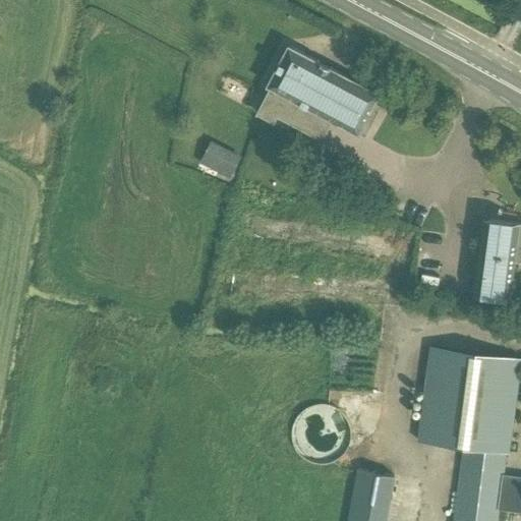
[(322,138),(333,118),(365,135),(381,105),(374,102),(380,93),(288,44),(267,84),(271,85),(257,112),(275,122),(278,115),(322,138)]
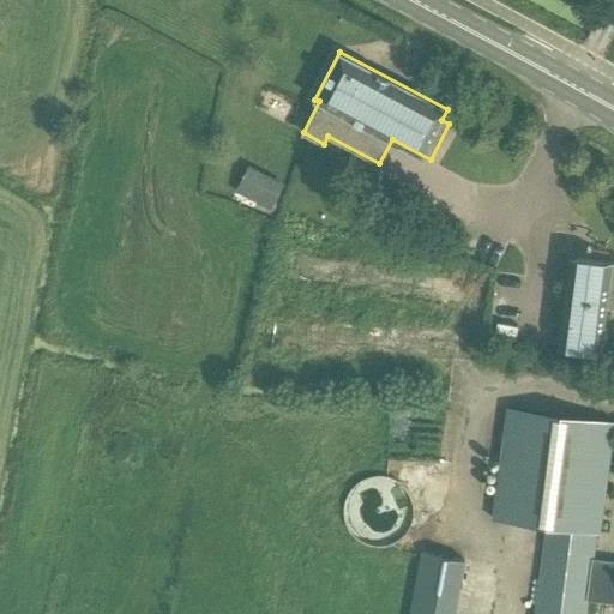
[(236,191),(271,210),(284,184),(250,166),(236,191)]
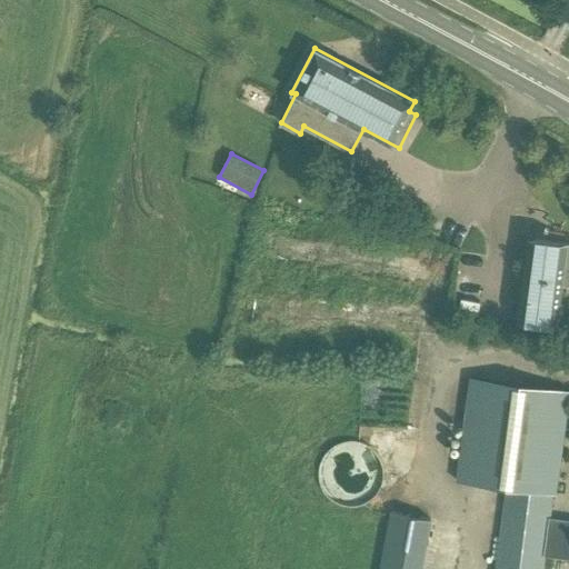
[(528,238),(517,321),(557,327),(562,285),(568,242),(528,238)]
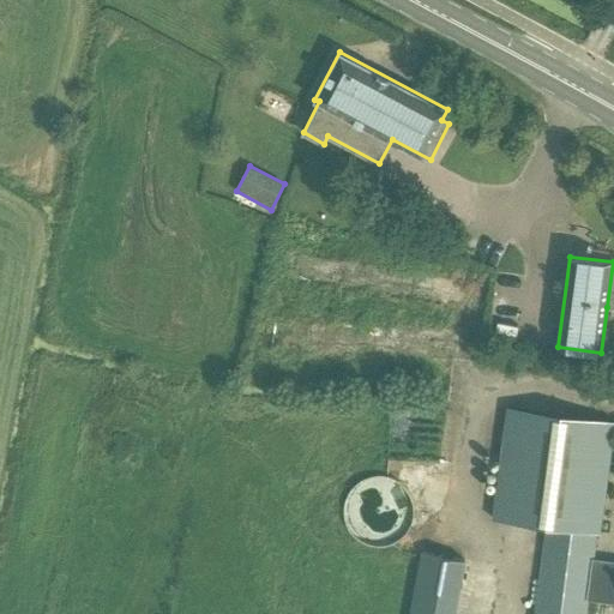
[(507,408),(492,519),(545,527),(533,613),(587,613),(597,534),(601,534),(607,481),(613,422),(507,408)]
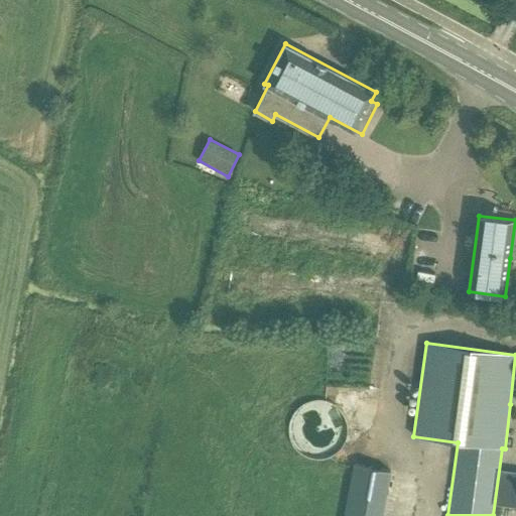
[(343,515),(382,515),(391,471),(354,464),(343,515)]
